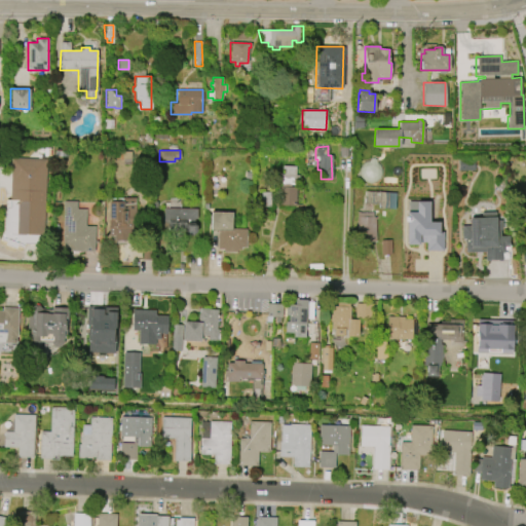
[(44,160),(41,235),(36,235),(36,245),(24,245),(22,249),(16,247),(15,249),(5,246),(6,242),(0,239),(0,236),(3,230),(3,209),(5,209),(5,200),(9,200),(10,159),(44,160)]
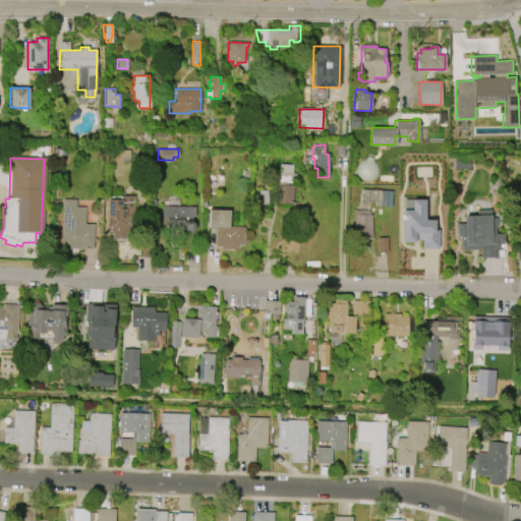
[(280,164),(292,165),(292,174),(296,174),(296,180),(292,180),(292,185),(293,185),(292,205),(277,204),(280,164)]
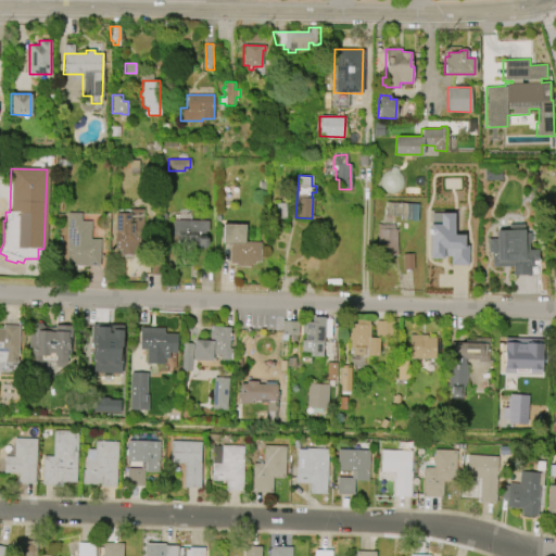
[(387,202),(418,204),(417,220),(401,219),(401,215),(386,214),(387,202)]
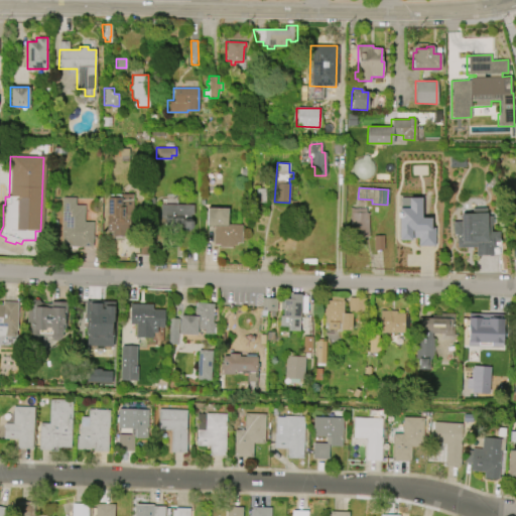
[(132,194),(132,216),(127,216),(128,223),(123,223),(123,236),(112,236),(112,231),(107,231),(106,198),(108,198),(108,195),(132,194)]
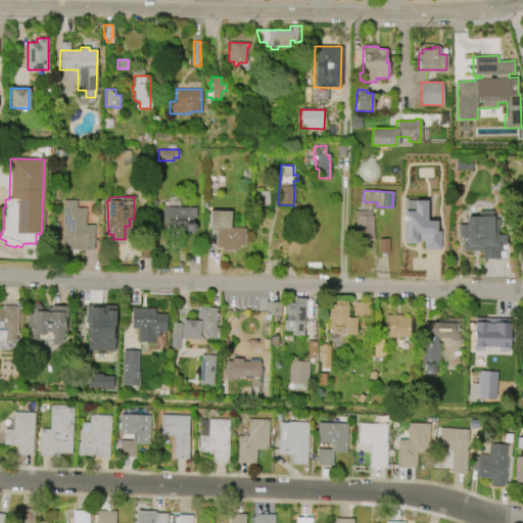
[(403,199),(402,243),(417,243),(417,241),(424,241),(424,249),(440,249),(441,231),(437,231),(437,221),(427,221),(427,199),(403,199)]
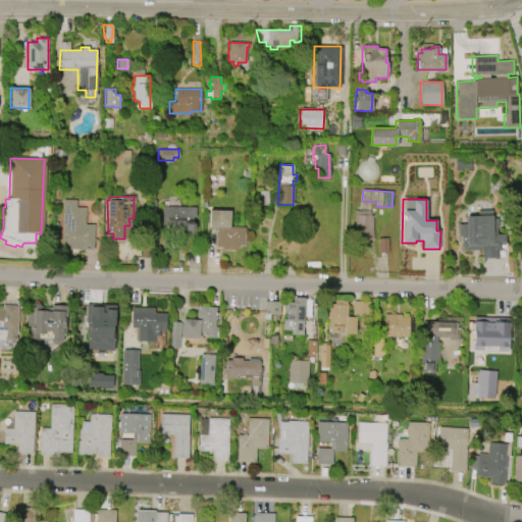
[(62,249),(63,200),(76,200),(75,207),(86,207),(85,224),(94,224),(94,250),(62,249)]
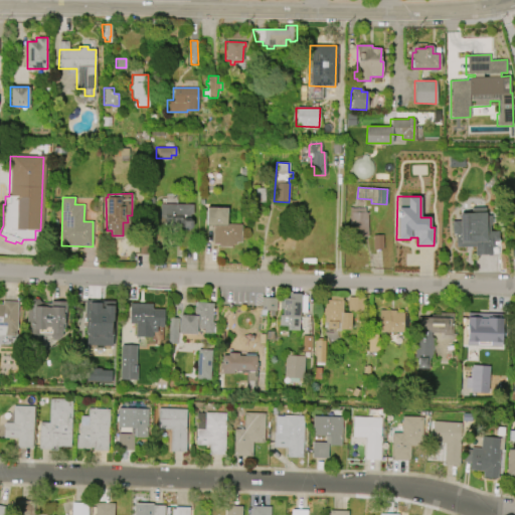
[(161,203),(193,204),(192,215),(191,215),(191,219),(193,219),(193,225),(191,225),(191,229),(160,228),(161,203)]
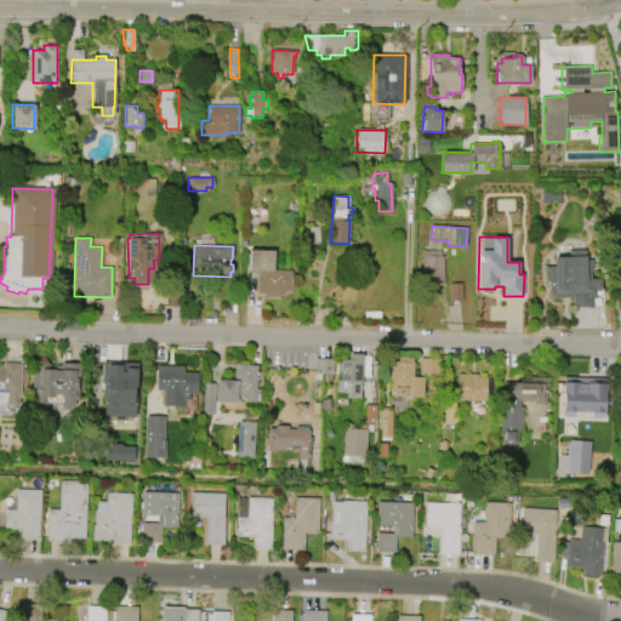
[(290,271),(290,292),(284,292),(284,295),(278,295),(278,297),(263,297),(263,295),(256,294),(256,272),(249,272),(249,250),(273,251),(272,269),(290,271)]
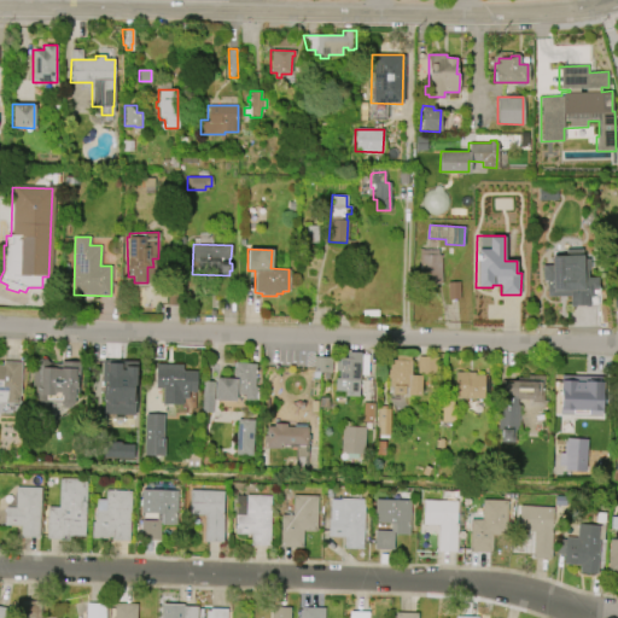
[(419,250),(437,249),(438,255),(439,255),(442,283),(435,284),(435,286),(419,287),(418,256),(419,255),(419,250)]
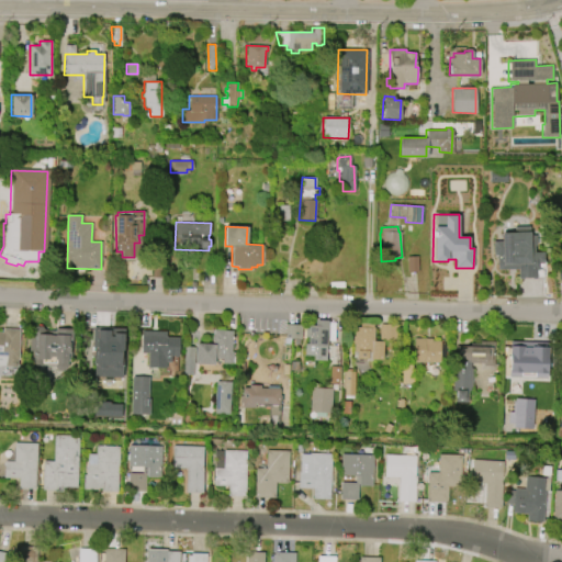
[(517,269),(497,270),(496,255),(493,255),(493,242),(499,242),(499,233),(514,232),(514,226),(529,226),(530,253),(543,253),(543,263),(538,263),(538,271),(536,271),(536,279),(517,279),(517,269)]
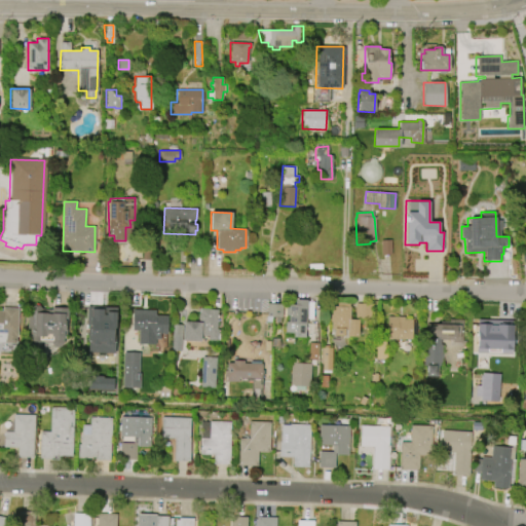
[(381,255),(380,240),(390,239),(390,255),(381,255)]
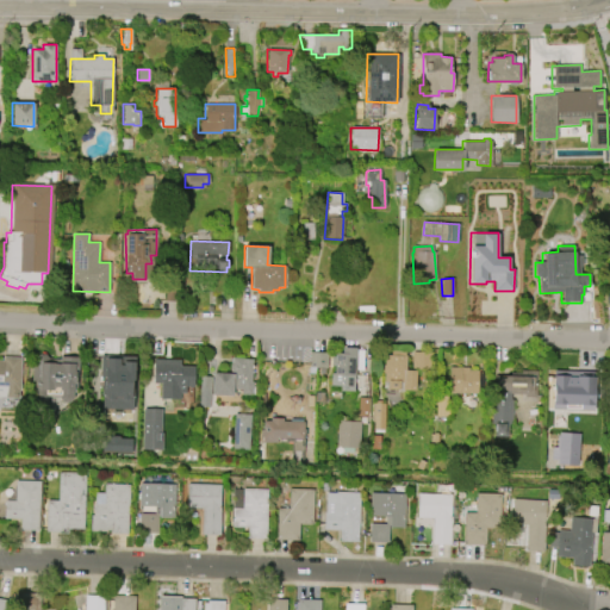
[(330,385),(330,373),(334,373),(334,365),(330,365),(330,356),(334,356),(334,353),(341,353),(341,347),(355,348),(353,391),(340,391),(340,385),(330,385)]
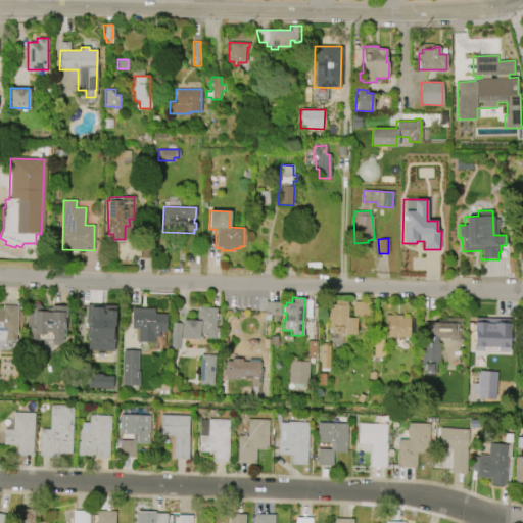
[(328,330),(329,304),(336,304),(336,299),(344,299),(344,304),(347,304),(346,317),(352,317),(352,301),(369,302),(368,320),(355,320),(354,335),(345,334),(345,329),(339,329),(339,334),(329,334),(329,330),(328,330)]
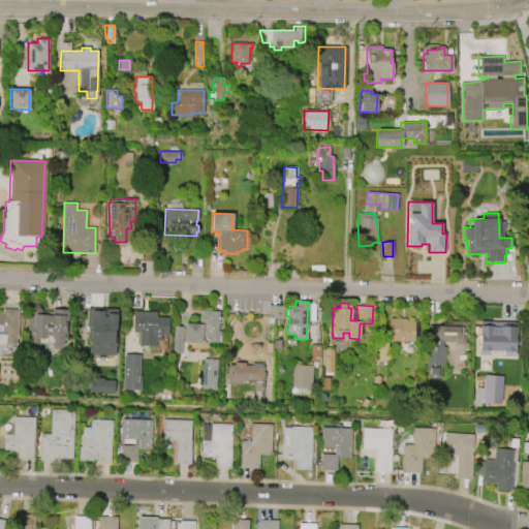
[(284,306),(283,318),(268,318),(269,305),(284,306)]
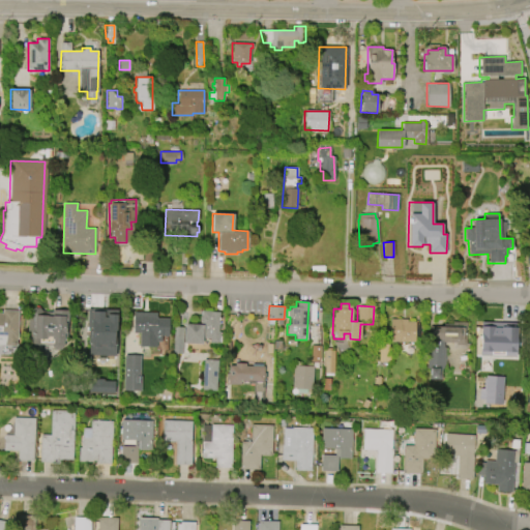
[(66,311),(65,335),(63,335),(63,347),(60,350),(56,350),(53,347),(52,343),(38,343),(38,344),(31,344),(31,342),(29,342),(31,311),(34,307),(38,307),(40,311),(40,313),(52,314),(52,311),(66,311)]
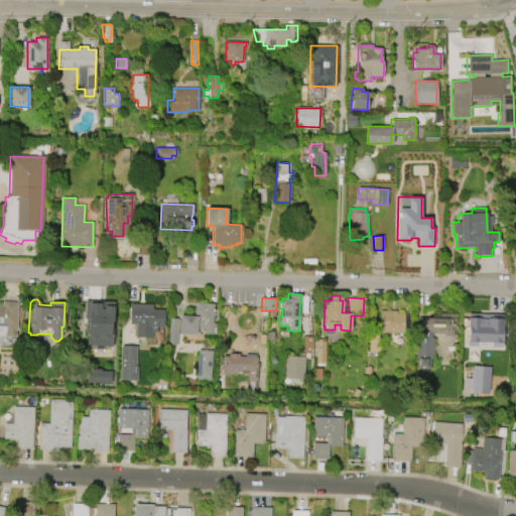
[(0,304),(2,304),(2,301),(17,302),(16,331),(15,331),(15,337),(0,336),(0,304)]
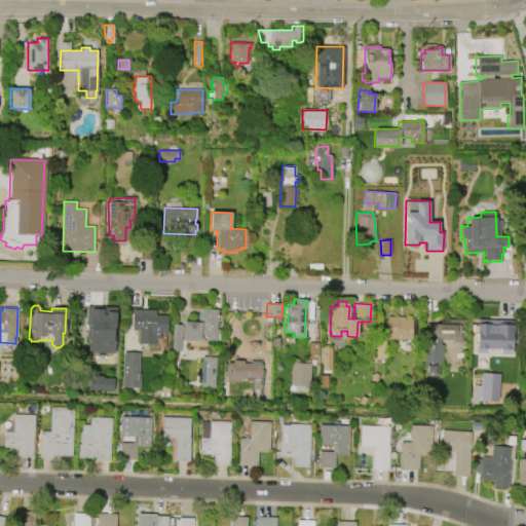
[(115,353),(86,352),(87,307),(116,307),(115,353)]
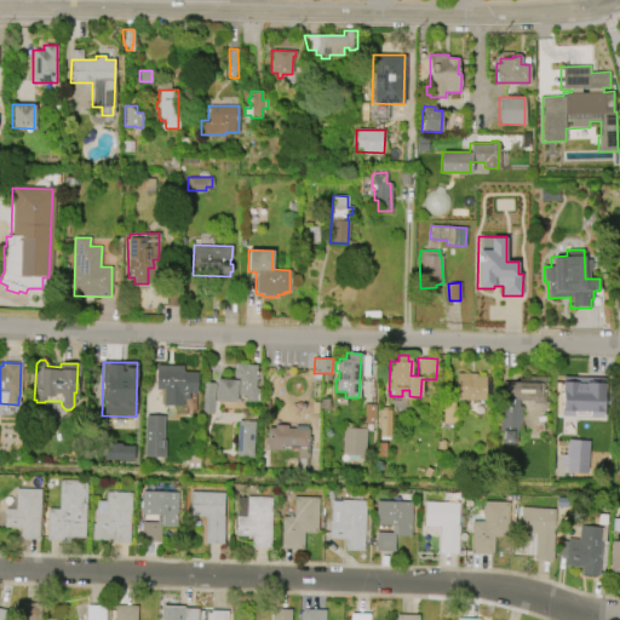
[(236,363),(257,366),(254,388),(259,388),(259,401),(256,401),(256,402),(247,401),(246,406),(235,405),(235,402),(214,401),(216,379),(235,380),(236,363)]
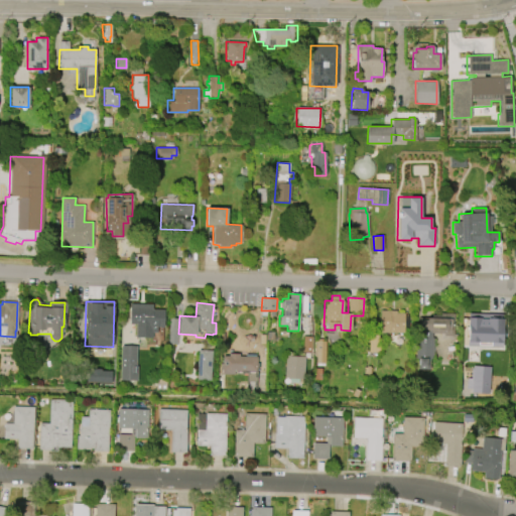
[(129,324),(129,303),(152,304),(152,309),(164,309),(163,327),(157,327),(156,333),(152,333),(152,338),(135,338),(135,324),(129,324)]
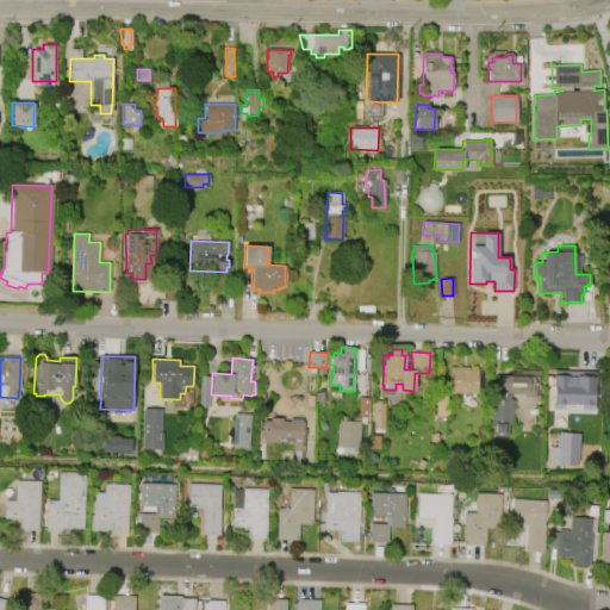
[(449,367),(468,367),(468,371),(478,371),(478,373),(483,374),(481,390),(472,390),(472,393),(448,392),(449,367)]
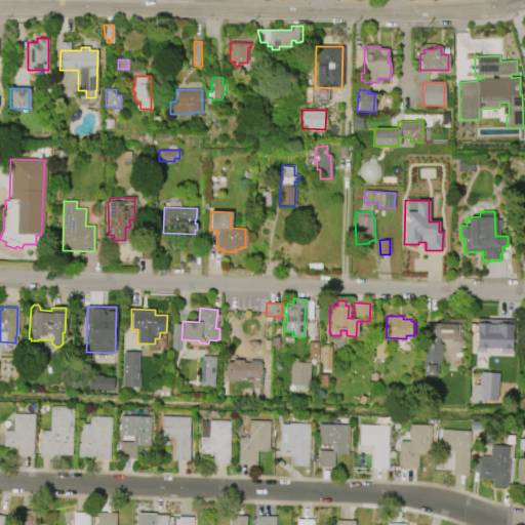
[(432,318),(461,319),(461,341),(442,341),(442,364),(436,364),(436,376),(422,376),(422,344),(430,344),(430,335),(425,335),(426,325),(432,325),(432,318)]
